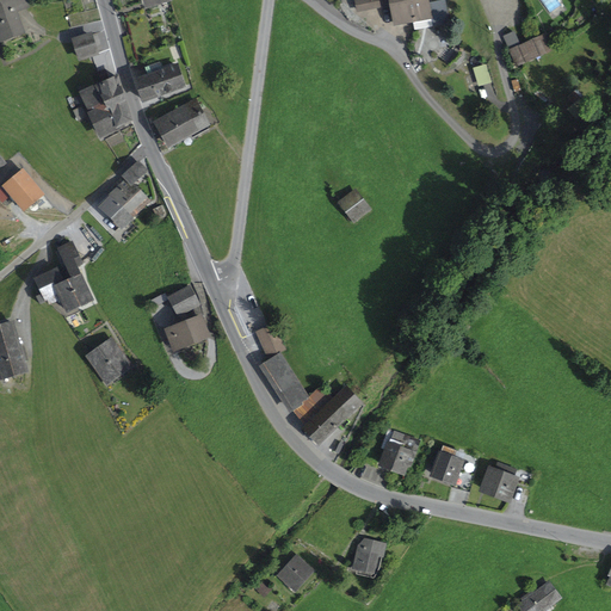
[(0,34),(7,31),(8,37),(22,32),(14,13),(14,11),(26,6),(24,0),(8,0),(10,1),(0,5),(0,34)]
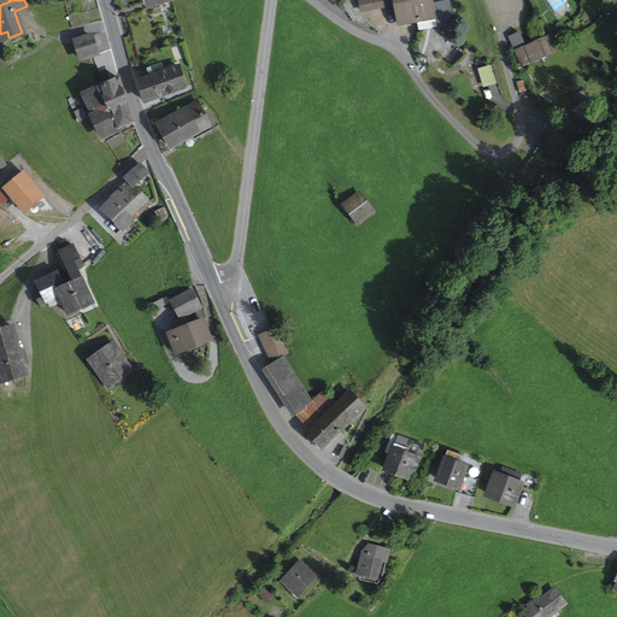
[(359,0),(362,11),(387,5),(386,0),(359,0)]
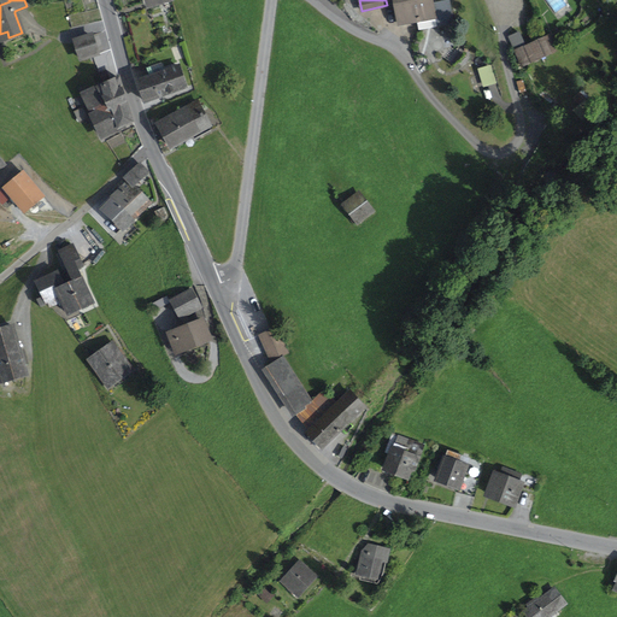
[(400,4),(404,23),(406,23),(417,21),(435,17),(433,4),(430,0),(394,0),(395,4),(395,5),(400,4)]
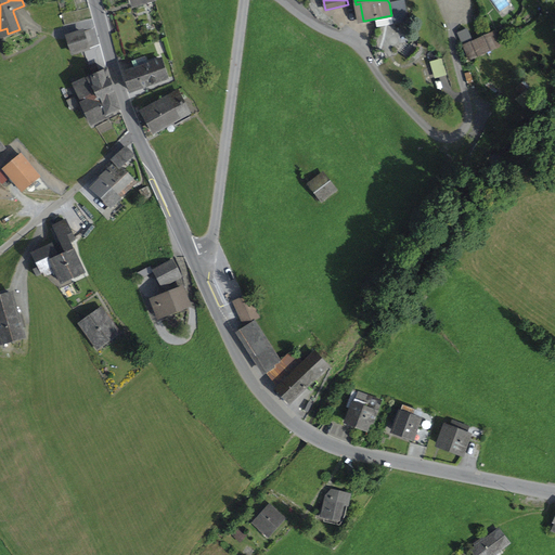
[(377,27),(409,21),(404,0),(403,0),(389,3),(391,15),(375,18),(377,27)]
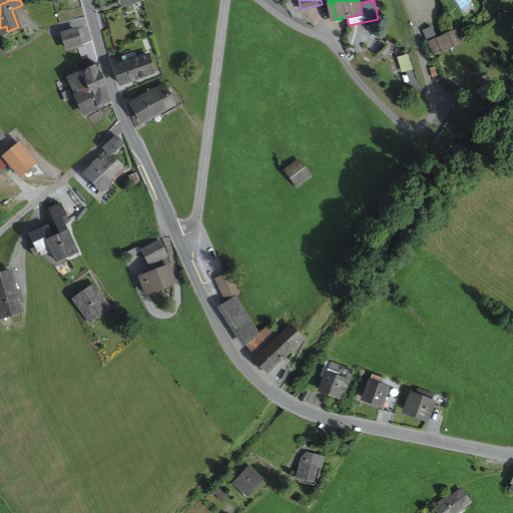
[(338,19),(336,19),(333,3),(329,4),(328,4),(331,22),(339,21),(338,19)]
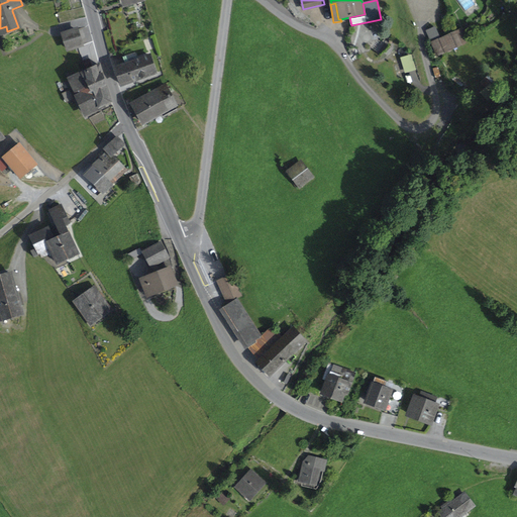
[(427,31),(437,55),(445,52),(440,39),(435,28),(427,31)]
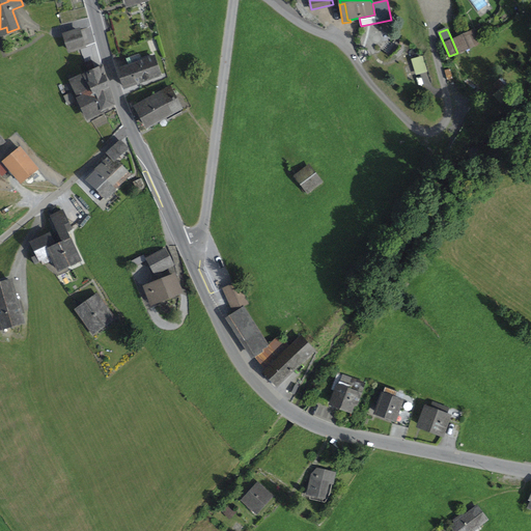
[(64,35),(70,51),(83,46),(78,30),(64,35)]
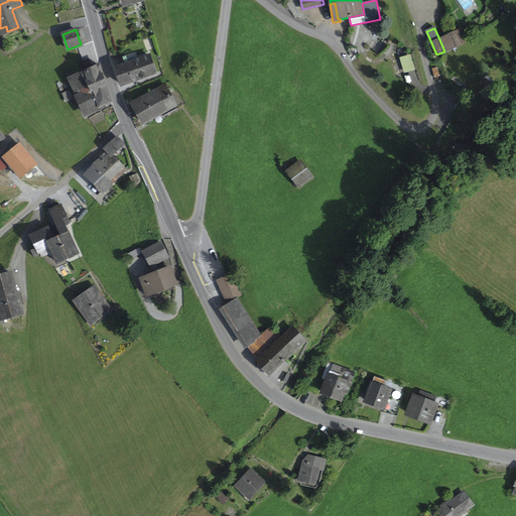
[(466,41),(461,30),(447,36),(453,47),(466,41)]
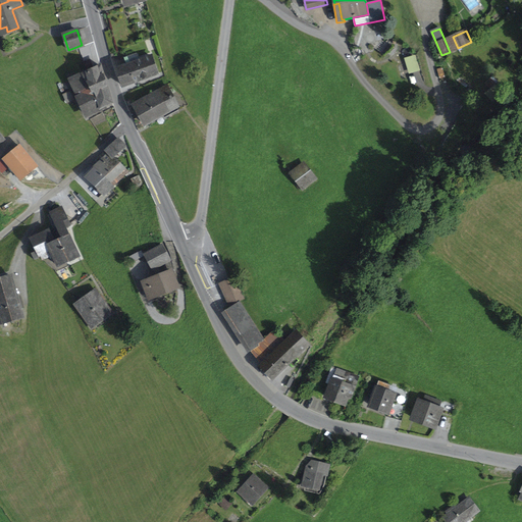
[(450,52),(458,48),(453,37),(445,40),(450,52)]
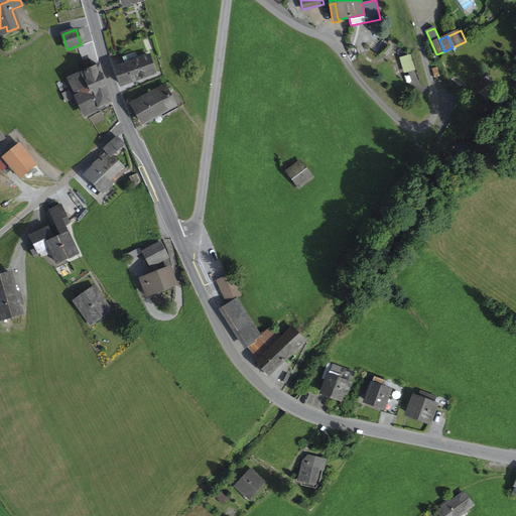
[(125,65),(139,59),(136,52),(123,56),(125,65)]
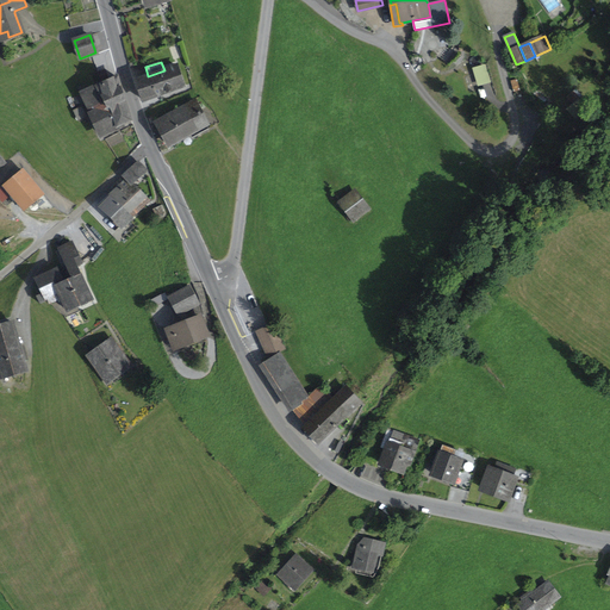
[(137,80),(143,99),(184,86),(176,67),(165,70),(148,76),(137,80)]
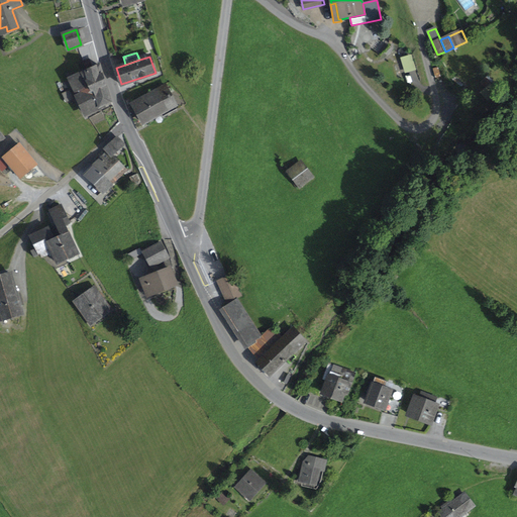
[(410,57),(402,59),(406,72),(414,70),(410,57)]
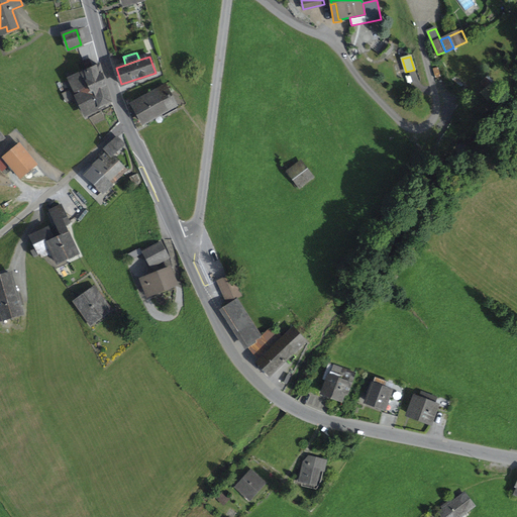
[(91,91),(96,88),(105,105),(111,102),(100,66),(83,74),(88,86),(91,91)]
